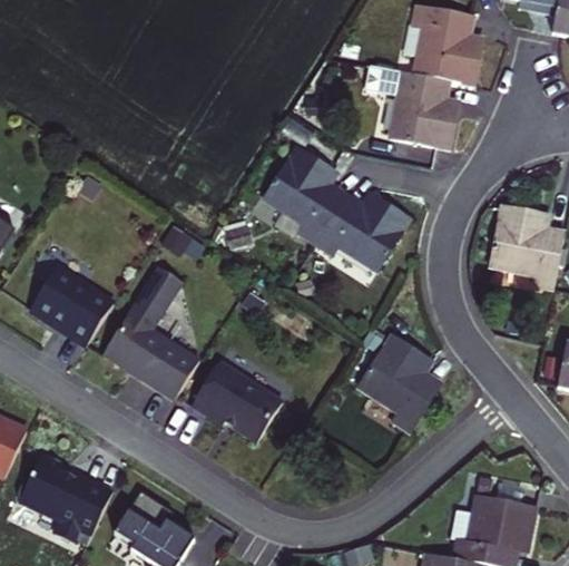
[(520,0),(519,6),(536,9),(538,3),(520,0)]
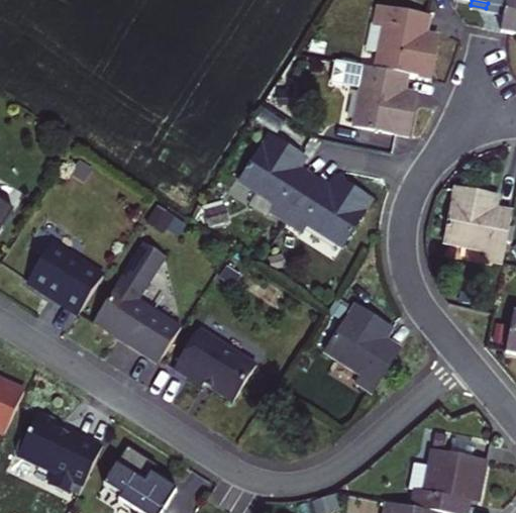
[(472,0),(488,3),(486,8),(503,11),(505,0),(472,0)]
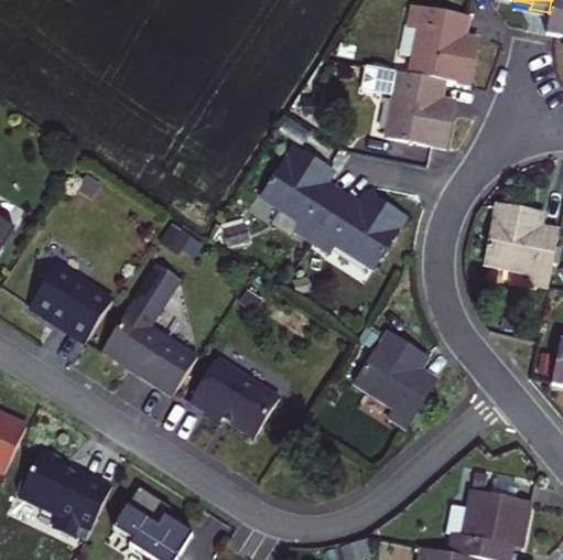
[(551,0),(549,12),(545,32),(562,34),(562,0),(551,0)]
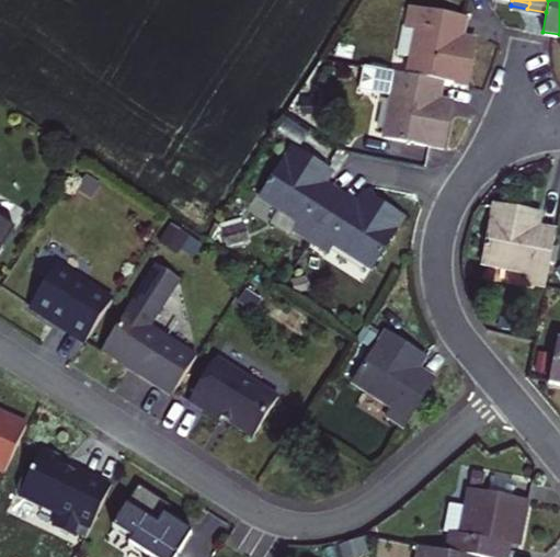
[(463,35),(466,16),(410,6),(406,24),(402,23),(397,52),(410,54),(407,72),(442,79),(466,83),(473,44),(460,42),(463,35)]
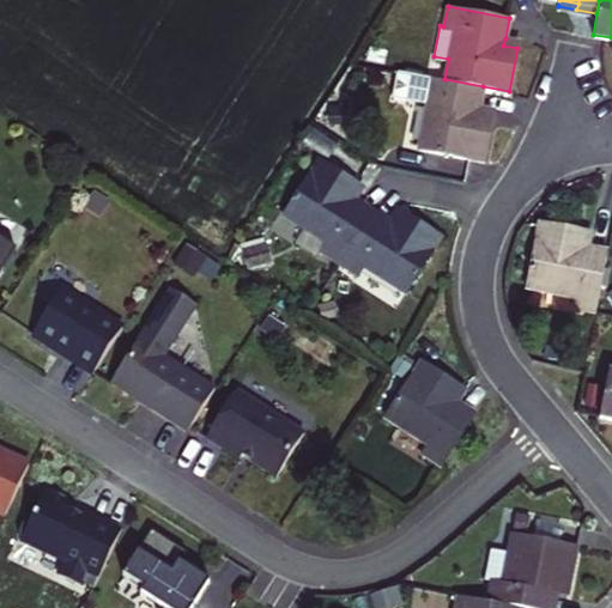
[(519,41),(506,38),(503,46),(517,48),(519,41)]
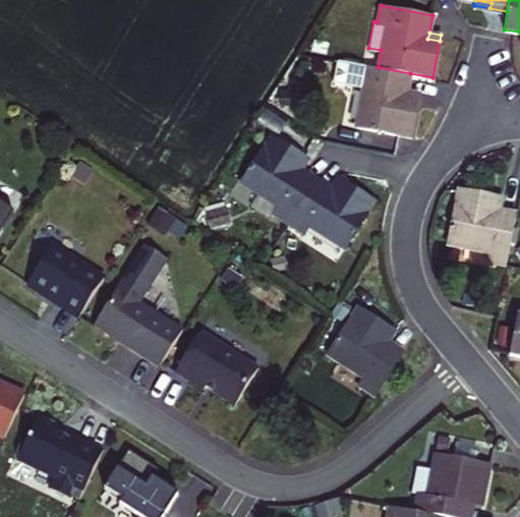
[(378,67),(339,59),(334,80),(363,85),(355,124),(410,135),(417,99),(406,97),(407,90),(410,73),(378,67)]
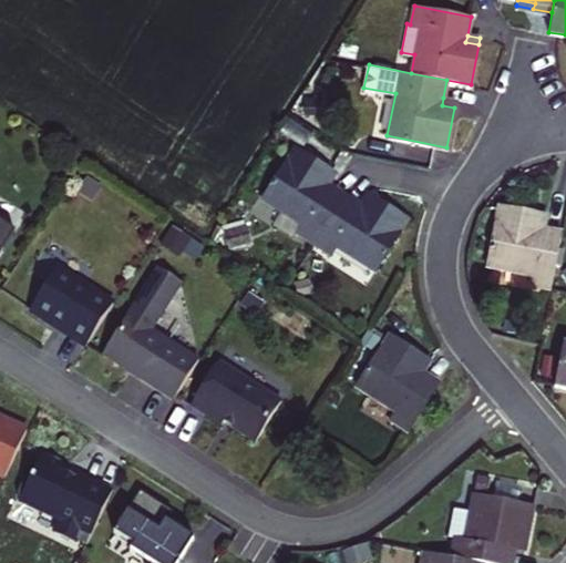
[(456,101),(443,98),(442,105),(454,108),(456,101)]
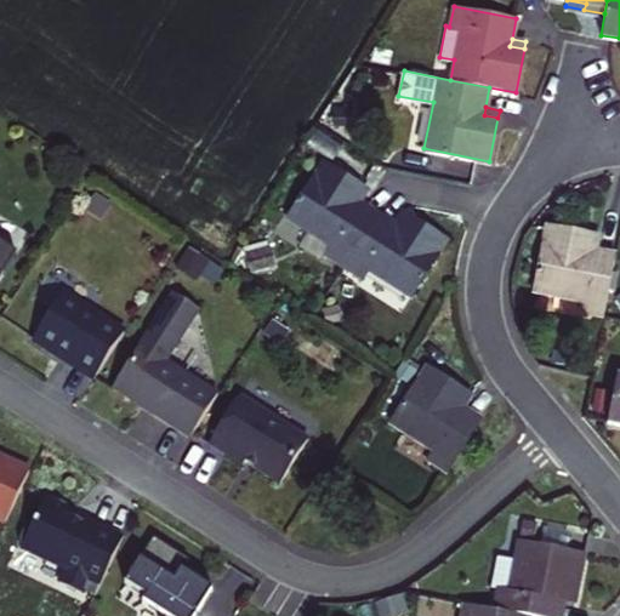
[(325,252),(342,264),(376,211),(359,200),(352,195),(360,183),(323,160),(288,216),(330,244),(325,252)]
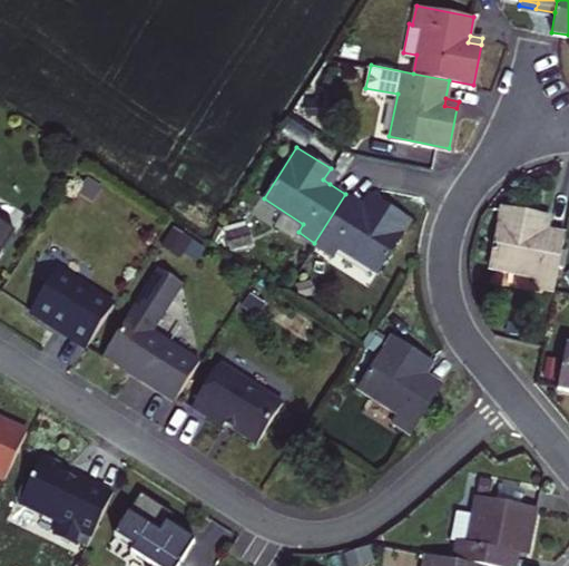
[(330,184),(337,173),(331,168),(323,179),(330,184)]
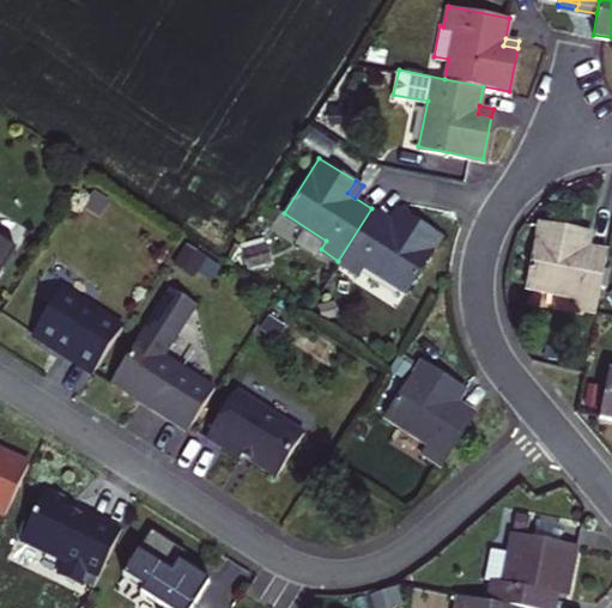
[(397,207),(389,219),(395,224),(404,212),(397,207)]
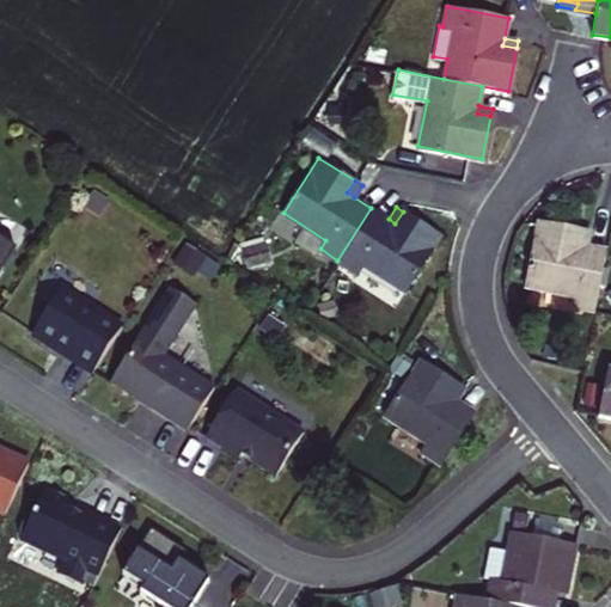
[(389,219),(371,208),(337,261),(355,271),(361,262),(403,290),(440,235),(403,212),(395,224),(389,219)]
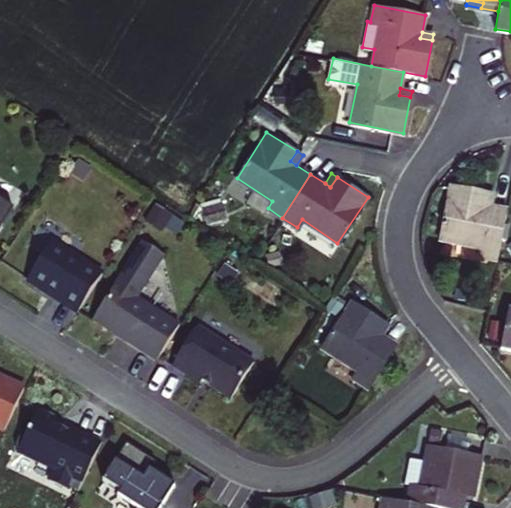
[(485,191),(449,185),(439,239),(480,247),(479,255),(497,259),(506,208),(490,204),(483,203),(485,191)]
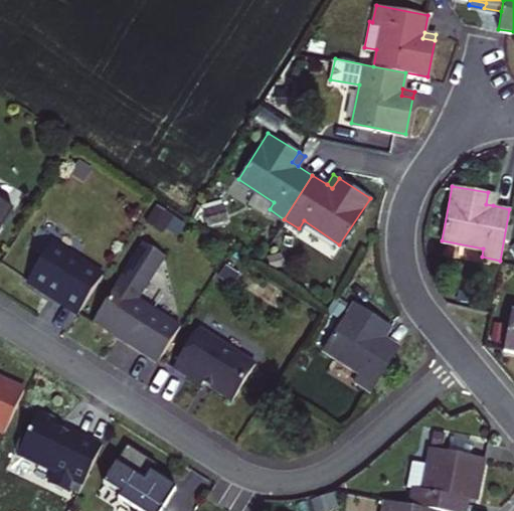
[(488,192),(486,204),(493,205),(495,194),(488,192)]
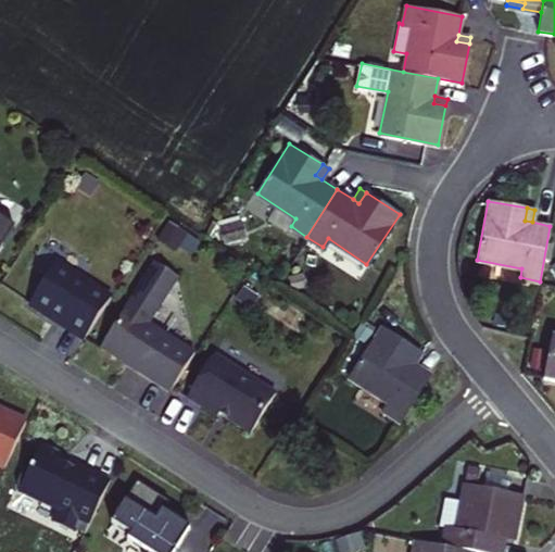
[(0,245),(13,225),(0,216),(0,245)]
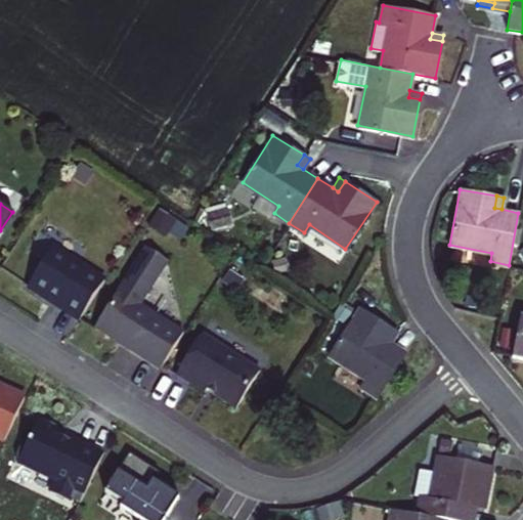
[(103,277),(51,245),(27,283),(50,298),(52,295),(61,301),(59,303),(79,315),(103,277)]
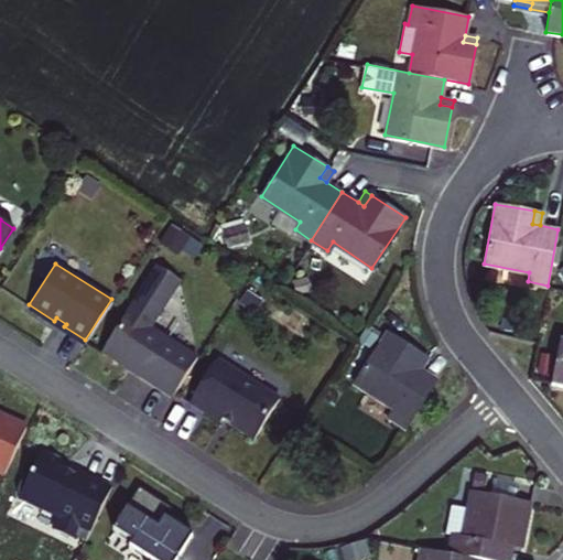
[(179,279),(155,265),(100,351),(123,365),(130,363),(137,368),(138,374),(171,395),(196,356),(149,325),(179,279)]
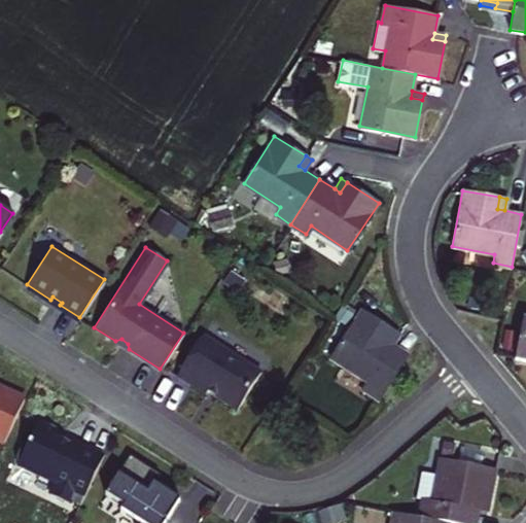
[(386,340),(393,329),(361,309),(331,356),(367,380),(362,388),(378,398),(407,353),(392,344),(386,340)]
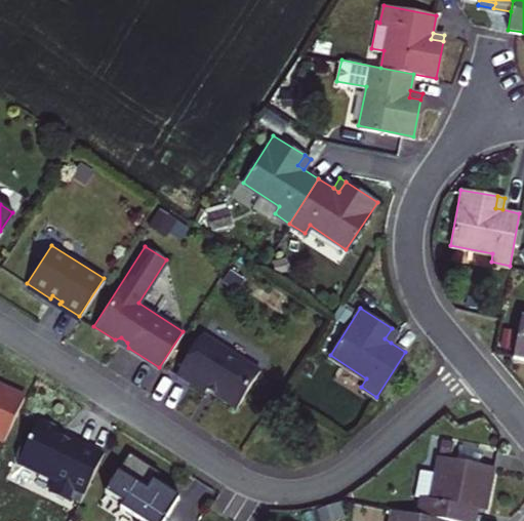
[(523,317),(520,316),(513,355),(523,357),(523,317)]
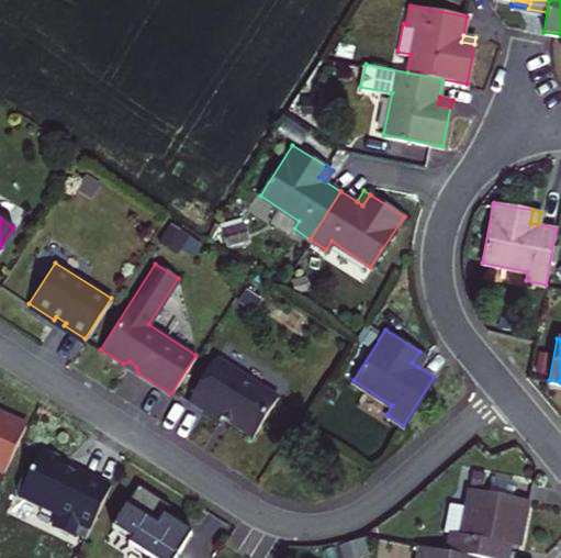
[(412,363),(418,367),(426,356),(419,352),(412,363)]
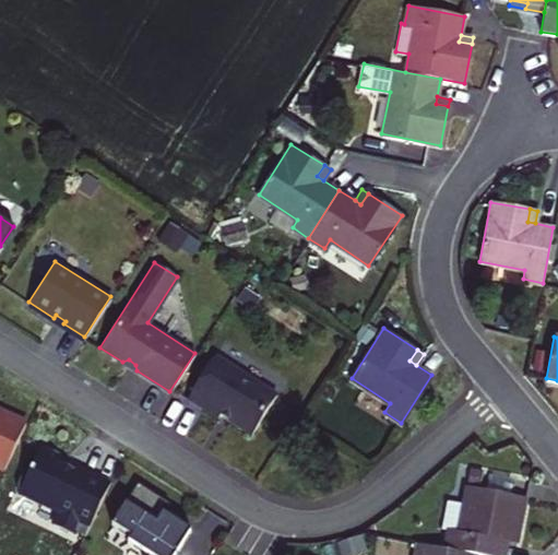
[(275,394),(213,354),(187,396),(214,413),(217,414),(218,413),(250,433),(275,394)]
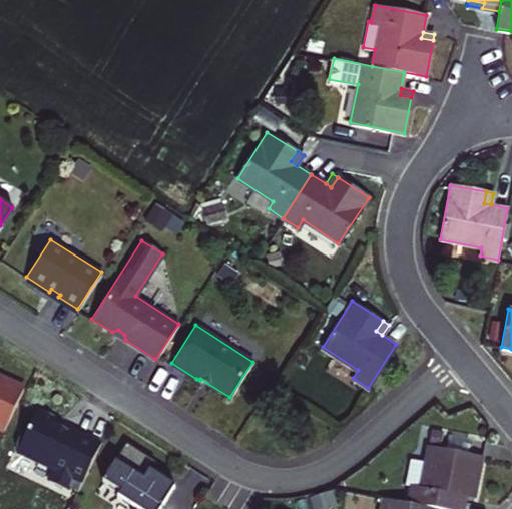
[(124,335),(118,330),(112,332),(125,340),(124,335)]
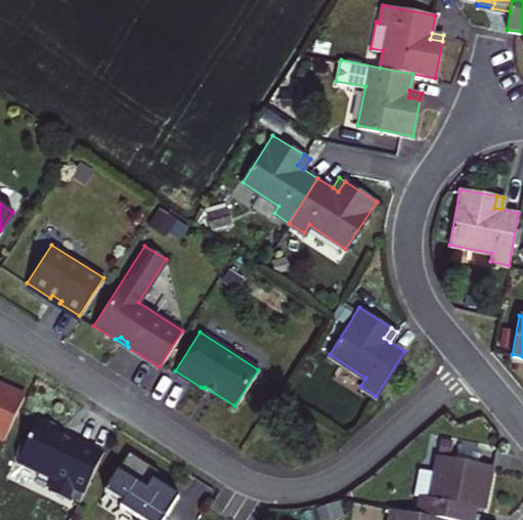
[(0,435),(4,437),(24,395),(0,383),(0,435)]
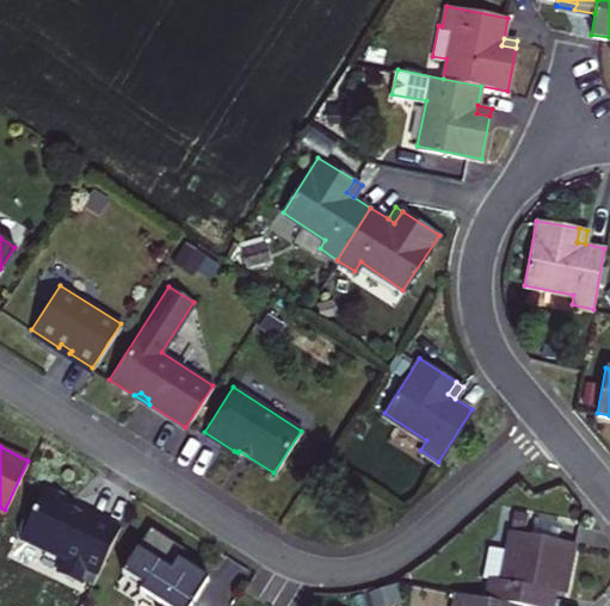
[(71,495),(44,483),(34,506),(29,506),(26,508),(19,525),(18,529),(20,532),(19,536),(63,557),(57,570),(79,581),(80,577),(92,582),(119,525),(80,507),(79,508),(67,502),(71,495)]
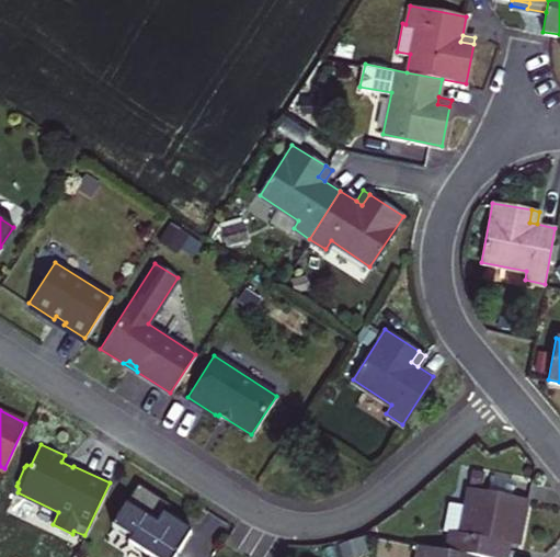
[(161,499),(137,484),(111,524),(129,536),(127,542),(147,555),(145,556),(167,556),(170,553),(174,555),(191,531),(155,508),(161,499)]
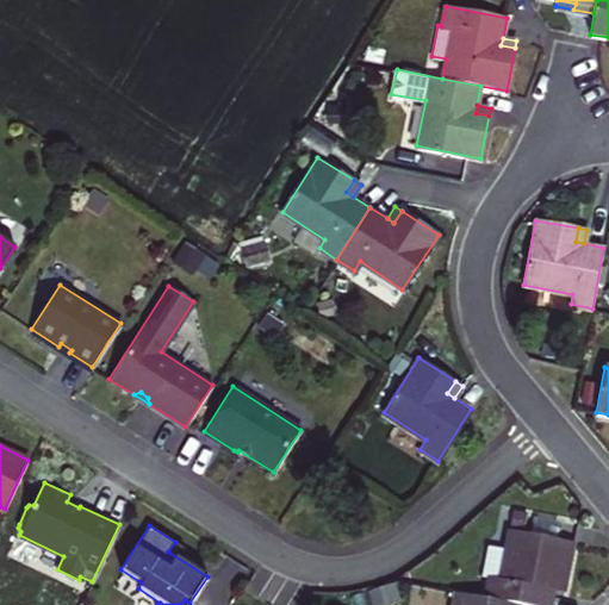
[(527,604),(546,604),(551,581),(565,584),(573,541),(509,529),(505,548),(489,544),(483,575),(486,575),(483,597),(521,604),(527,604)]
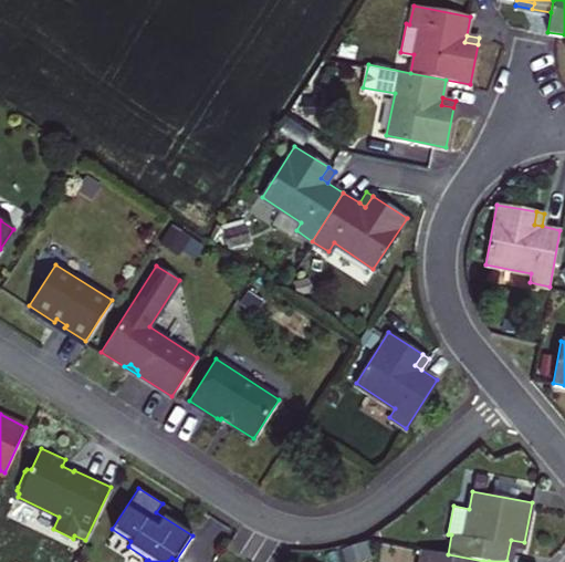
[(482,561),(483,561),(448,554),(424,549),(420,561),(482,561)]
